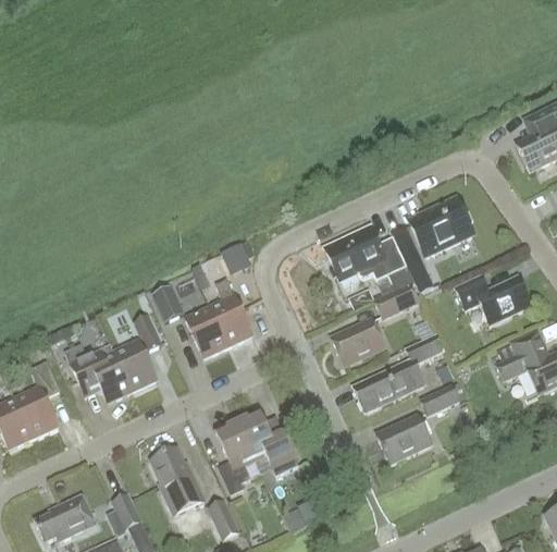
[(556,102),(533,114),(542,131),(516,144),(530,170),(556,156),(556,102)]
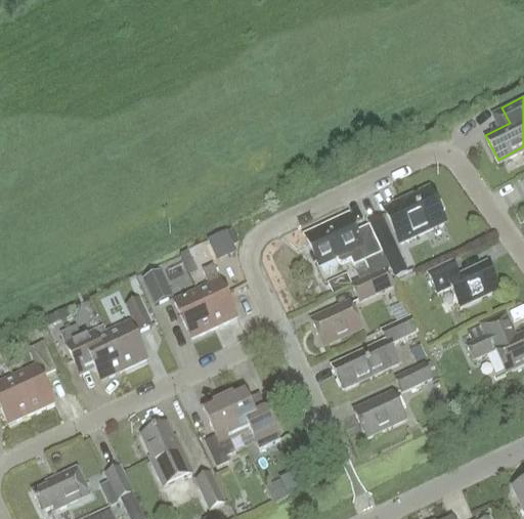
[(400,241),(444,219),(430,188),(426,190),(424,188),(417,191),(417,195),(405,200),(404,198),(385,207),(400,241)]
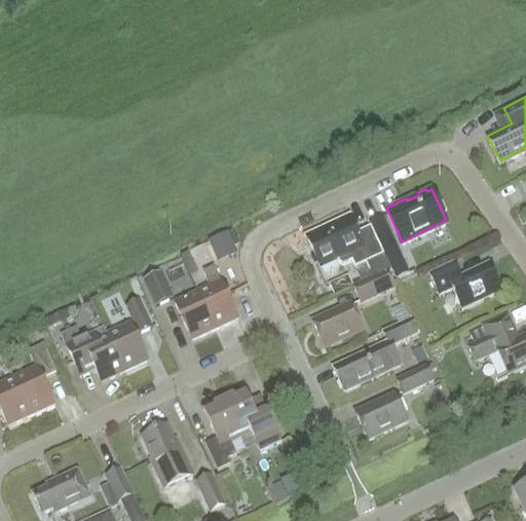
[(355,264),(366,259),(370,267),(359,272),(363,280),(390,266),(383,251),(377,235),(363,243),(350,214),(307,234),(321,263),(337,256),(339,260),(344,262),(352,258),(355,264)]
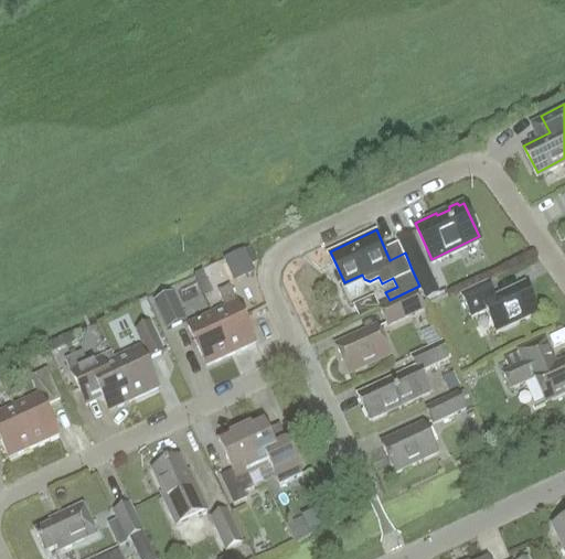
[(439,290),(412,229),(397,235),(425,297),(439,290)]
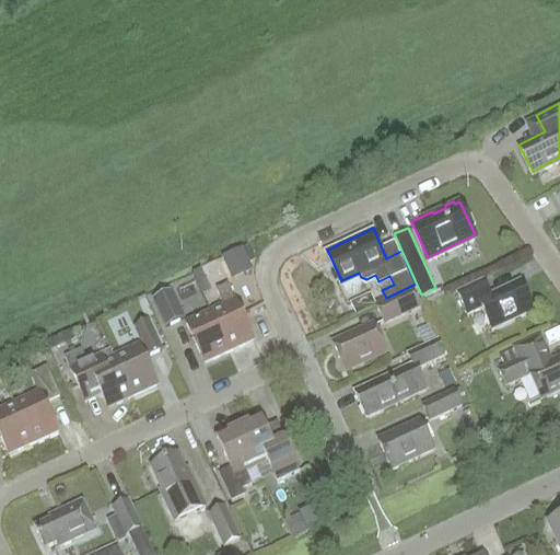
[(252,258),(245,245),(243,246),(241,242),(225,250),(234,267),(252,258)]
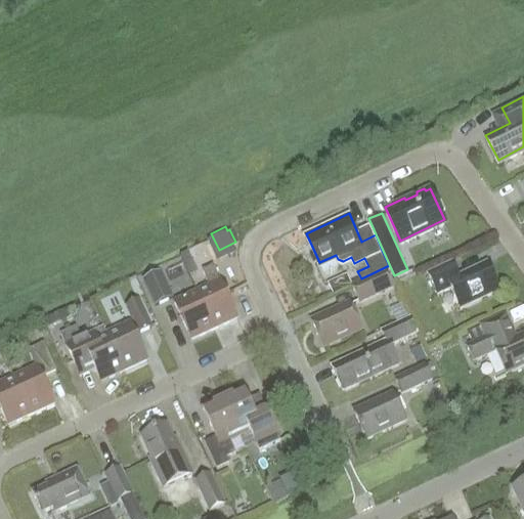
[(461,305),(499,287),(487,260),(459,273),(451,259),(428,270),(437,291),(450,285),(461,305)]
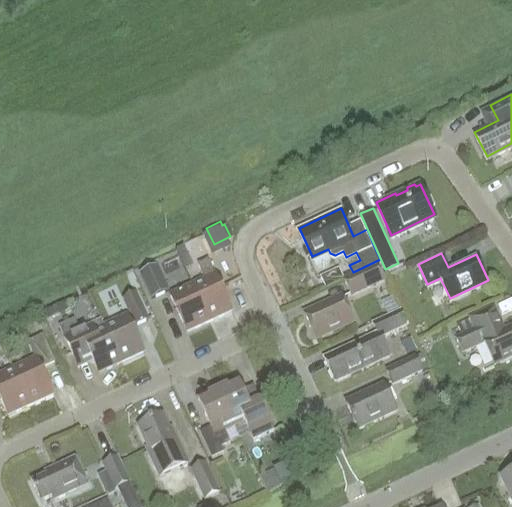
[(205,276),(192,282),(209,318),(231,307),(208,257),(198,261),(205,276)]
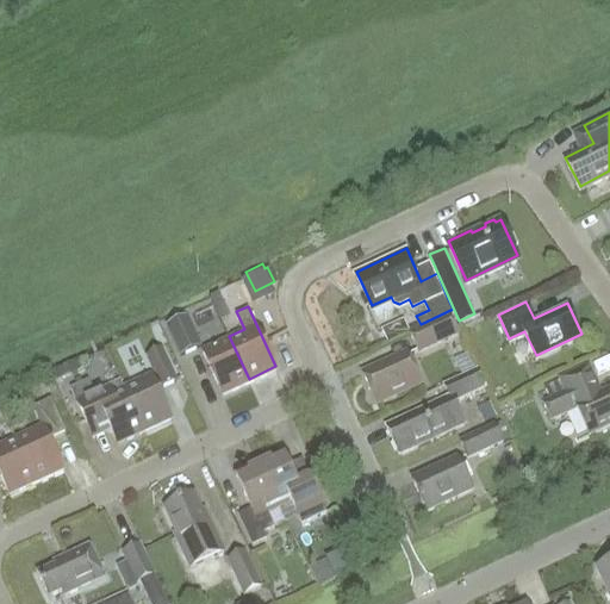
[(458,330),(449,311),(454,309),(453,309),(421,324),(410,329),(419,348),(458,330)]
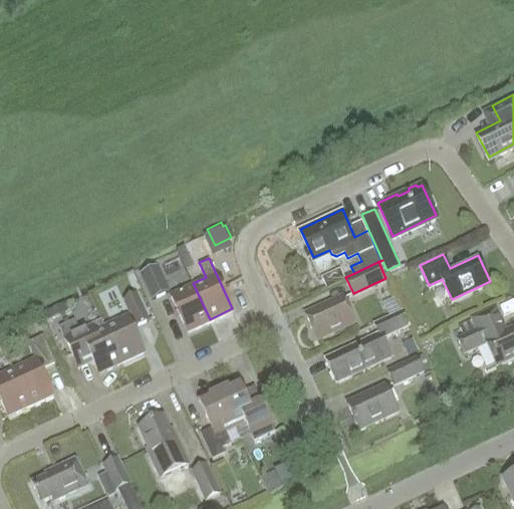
[(152,296),(170,287),(158,262),(140,271),(152,296)]
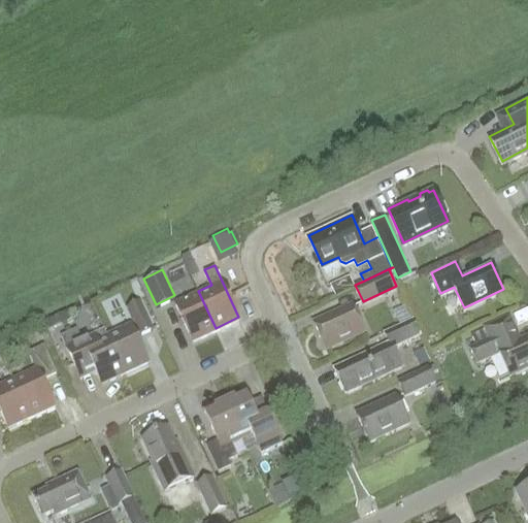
[(216,328),(198,291),(175,301),(193,338),(216,328)]
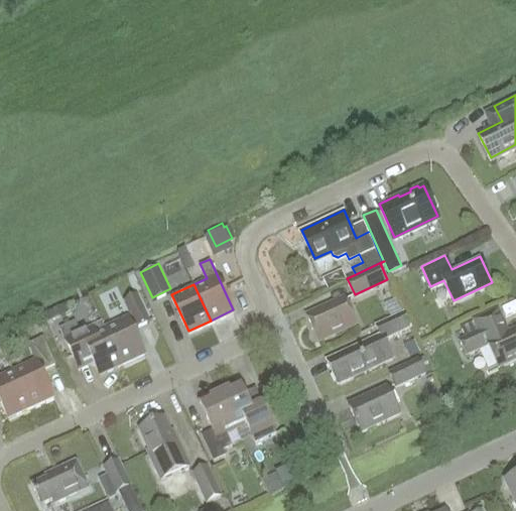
[(128,314),(105,326),(122,362),(144,351),(133,326),(149,317),(137,292),(124,298),(131,313),(128,314)]
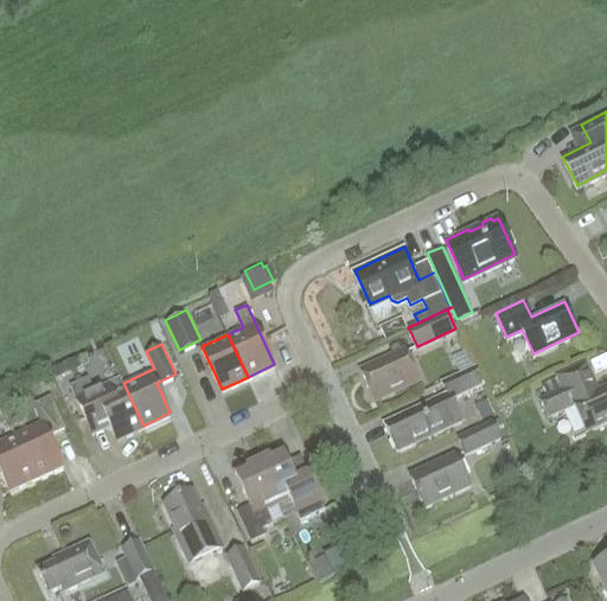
[(375,397),(417,377),(404,349),(362,369),(375,397)]
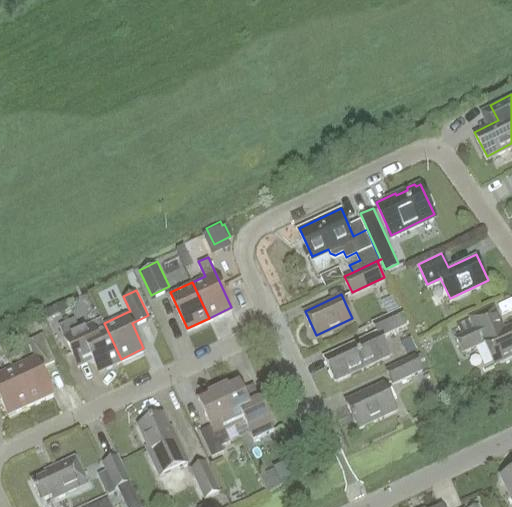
[(462,350),(484,340),(495,363),(496,362),(511,353),(511,324),(504,328),(494,304),(470,315),(471,316),(457,322),(462,332),(455,335),(462,350)]
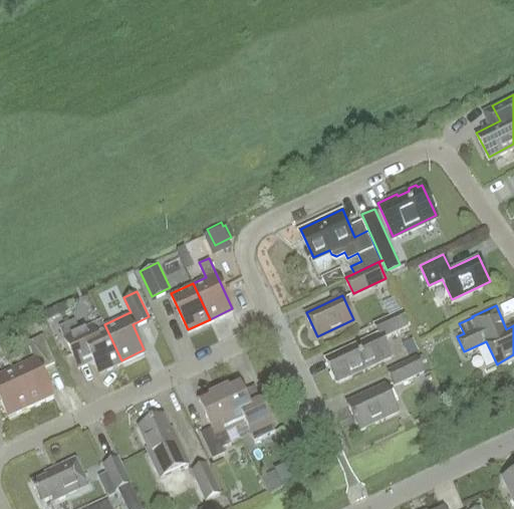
[(46,319),(54,315),(50,307),(42,311),(46,319)]
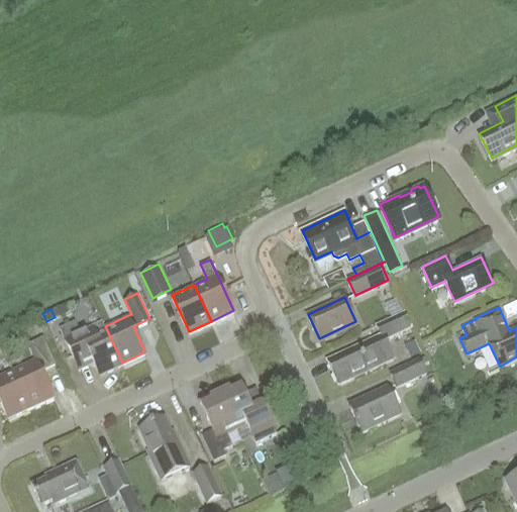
[(385,337),(411,325),(405,311),(377,324),(382,334),(369,339),(328,359),(339,382),(380,364),(394,356),(385,337)]
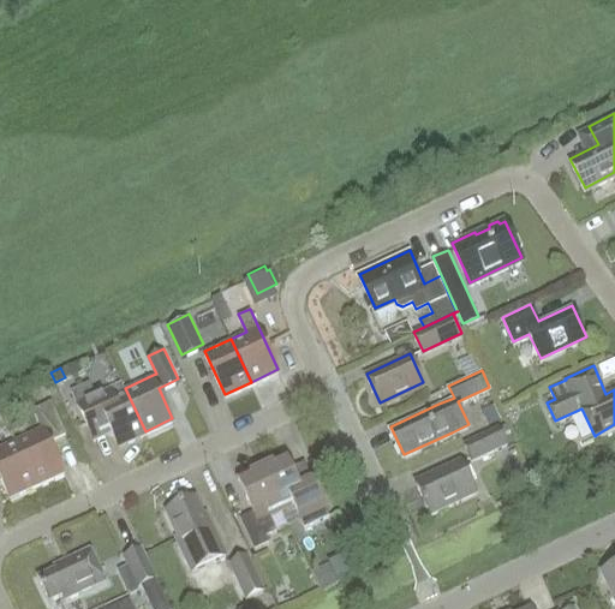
[(89,380),(71,388),(87,421),(95,440),(113,431),(119,443),(145,431),(125,388),(120,376),(94,388),(89,380)]
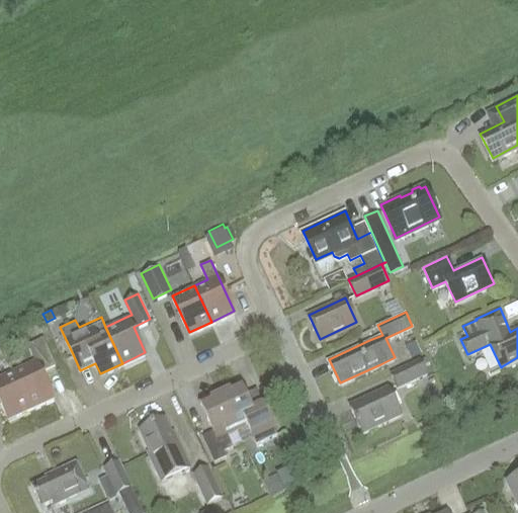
[(40,368),(55,362),(42,336),(28,343),(35,359),(13,369),(30,406),(54,396),(40,368)]
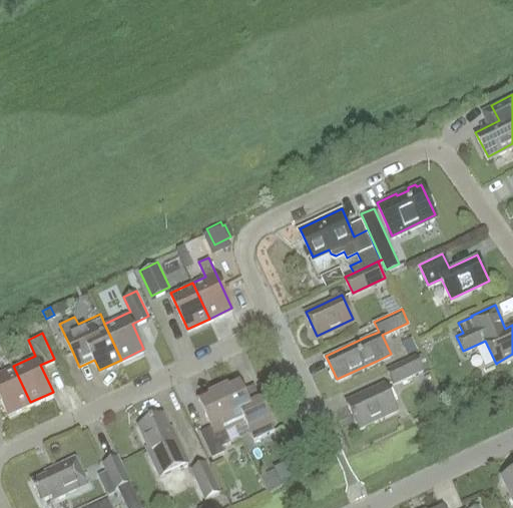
[(393,384),(430,365),(422,350),(385,368),(393,384)]
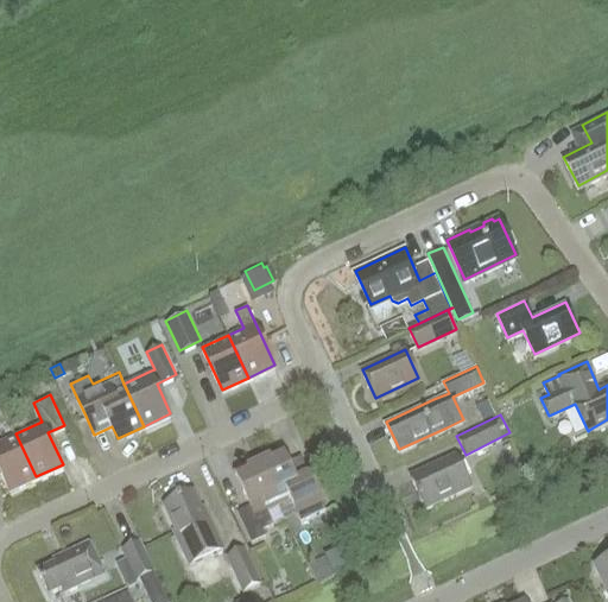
[(36,476),(16,433),(0,441),(0,468),(10,489),(36,476)]
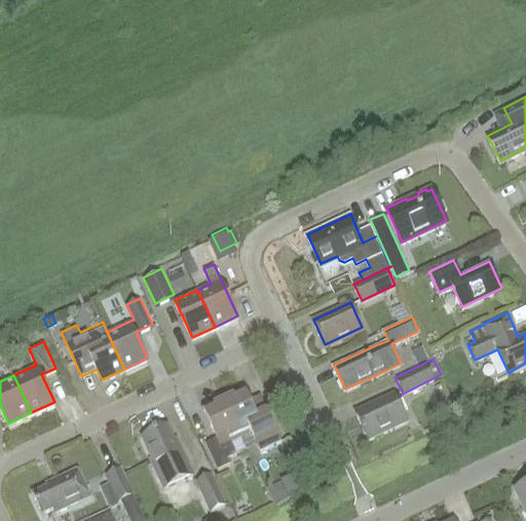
[(243,387),(223,397),(240,434),(251,429),(257,442),(266,438),(269,444),(282,439),(268,411),(257,416),(243,387)]
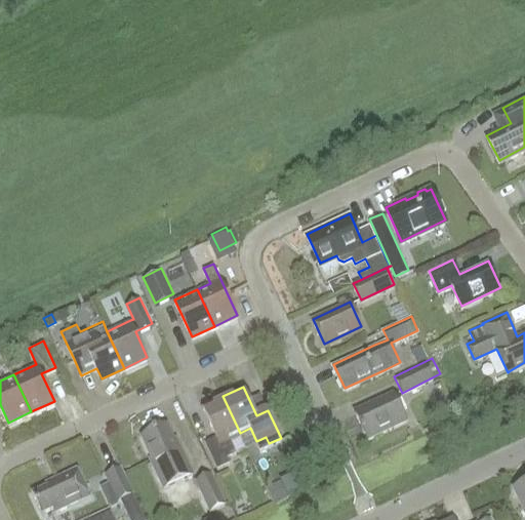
[(367,437),(407,418),(394,391),(355,409),(367,437)]
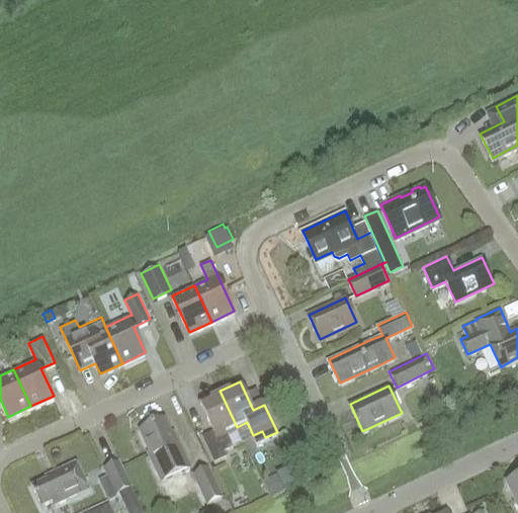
[(462,393),(449,387),(444,390),(450,404),(464,398),(462,393)]
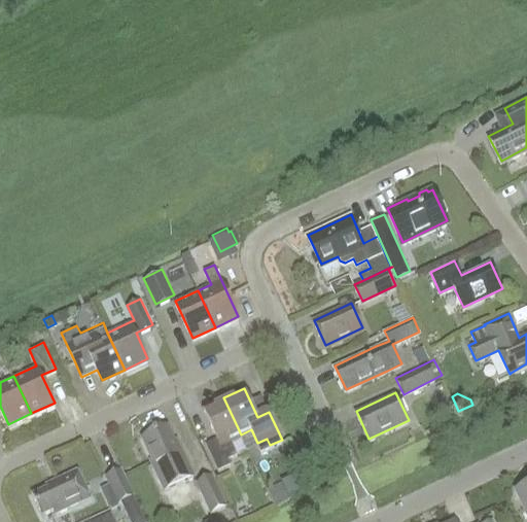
[(241,435),(223,397),(204,407),(217,436),(206,442),(218,468),(231,462),(227,457),(237,452),(231,439),(241,435)]
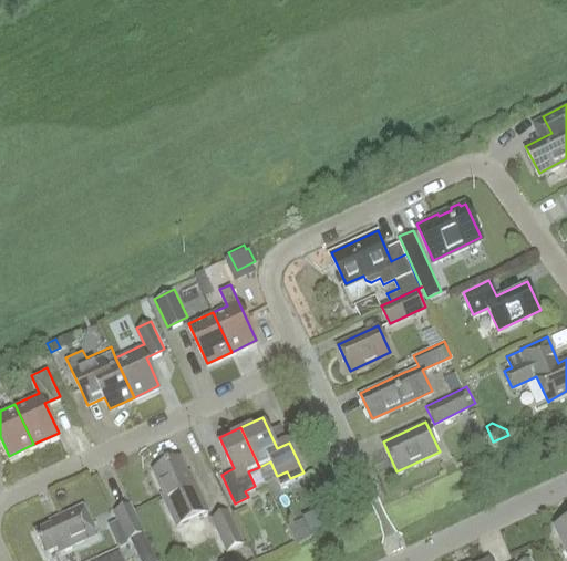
[(177,523),(208,508),(194,478),(192,479),(181,455),(153,468),(165,492),(163,494),(177,523)]
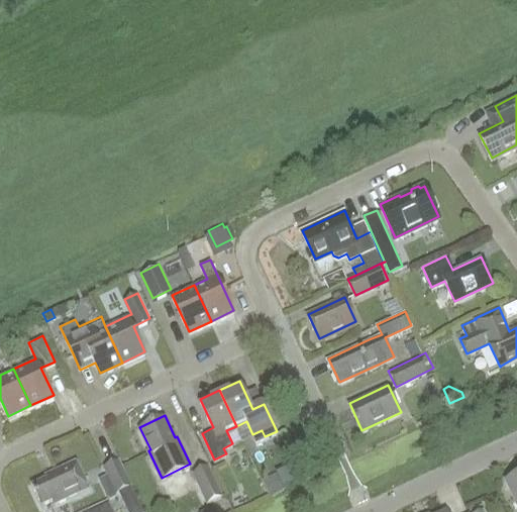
[(291,446),(282,450),(287,462),(296,456),(291,446)]
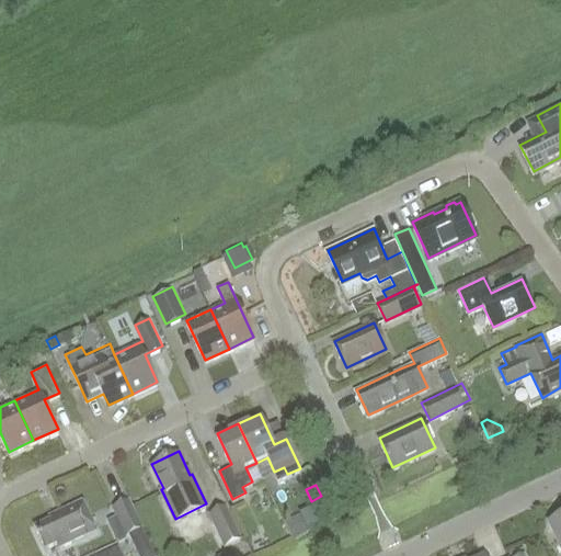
[(129,532),(142,525),(129,497),(113,505),(126,533),(129,532)]
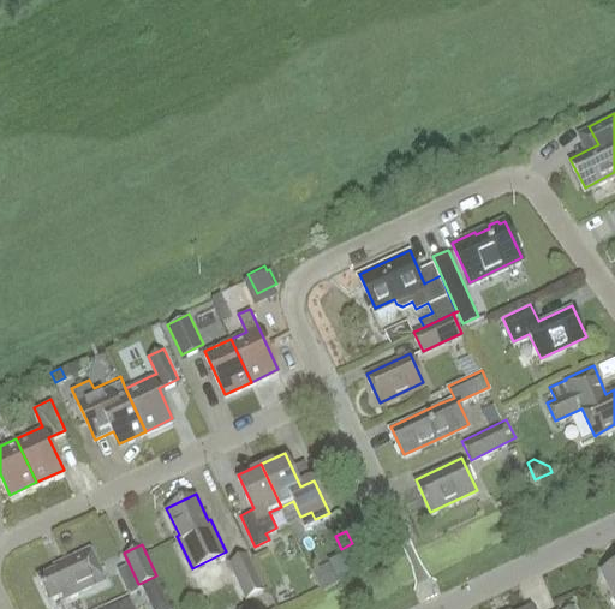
[(65,596),(106,577),(90,545),(54,562),(57,566),(39,574),(49,598),(63,592),(65,596)]
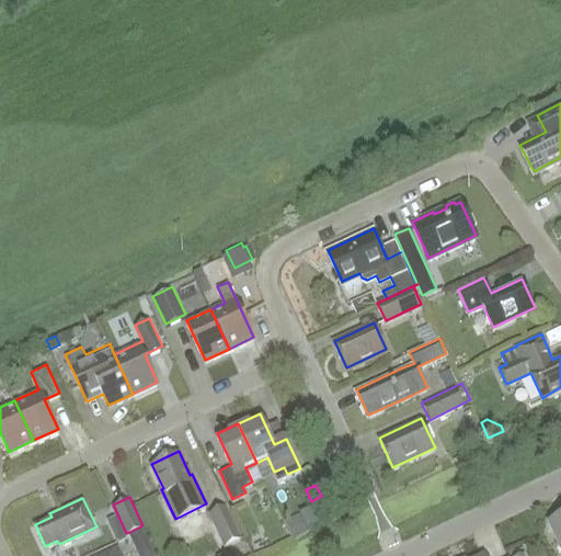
[(287,514),(296,533),(325,520),(318,501),(287,514)]
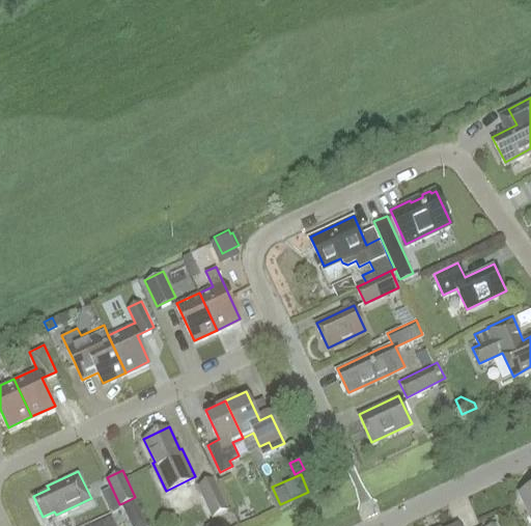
[(213,514),(228,506),(214,476),(199,483),(213,514)]
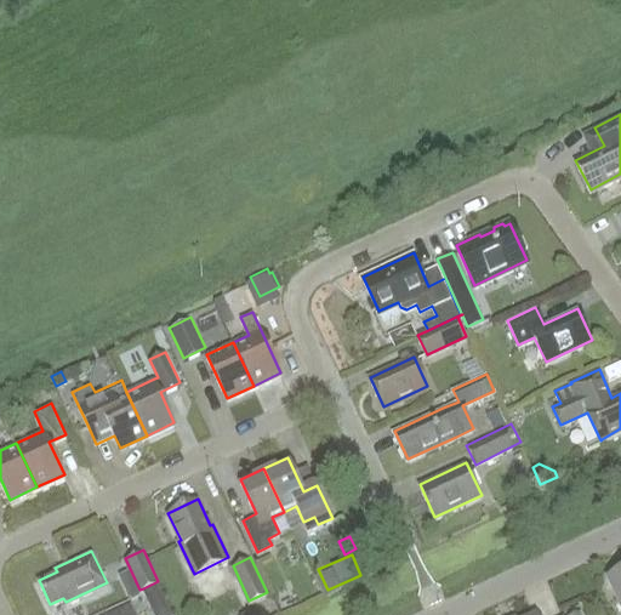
[(620,570),(609,578),(620,603),(620,570)]
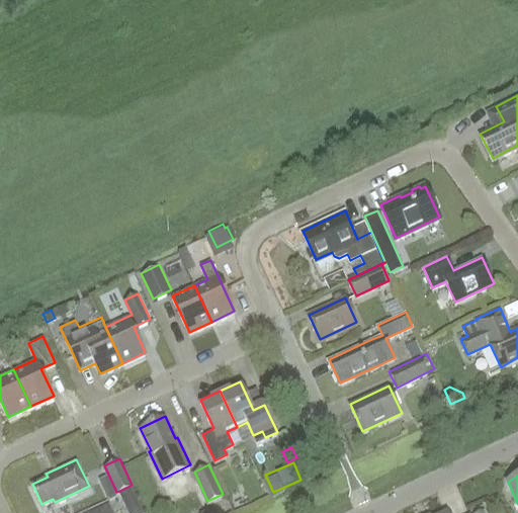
[(132,485),(119,491),(126,506),(139,500),(132,485)]
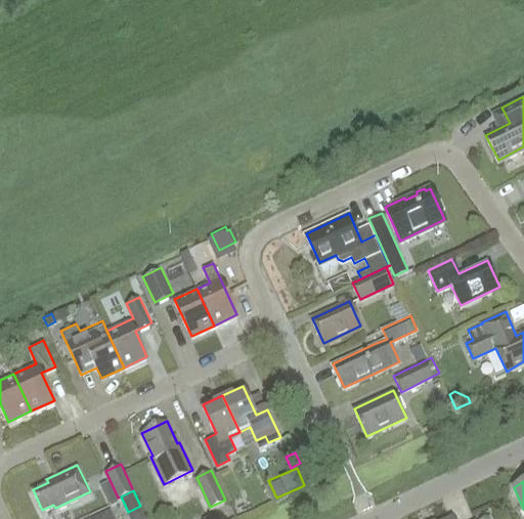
[(115,518),(110,508),(86,518),(115,518)]
